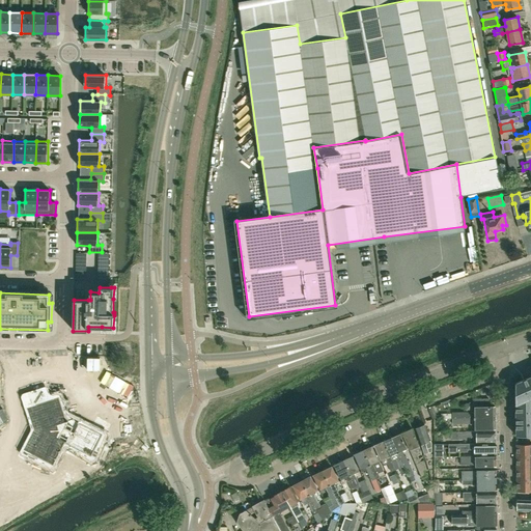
[(530,375),(515,383),(516,437),(530,436),(530,375)]
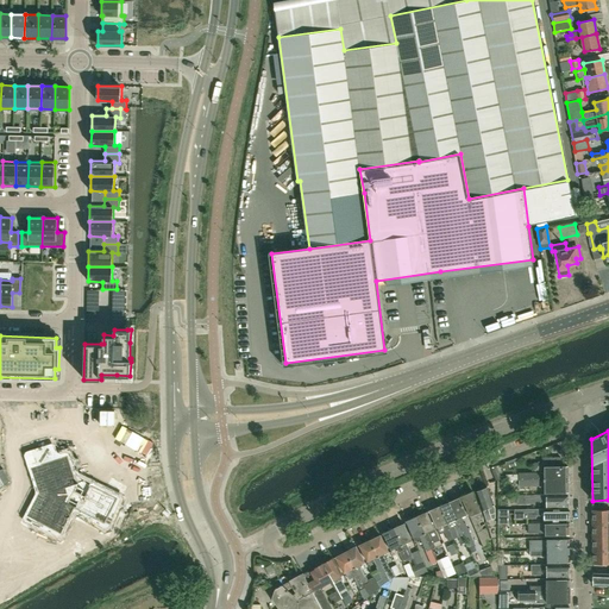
[(79,478),(69,451),(43,459),(52,489),(38,516),(63,529),(76,503),(107,519),(119,494),(86,477),(79,478)]
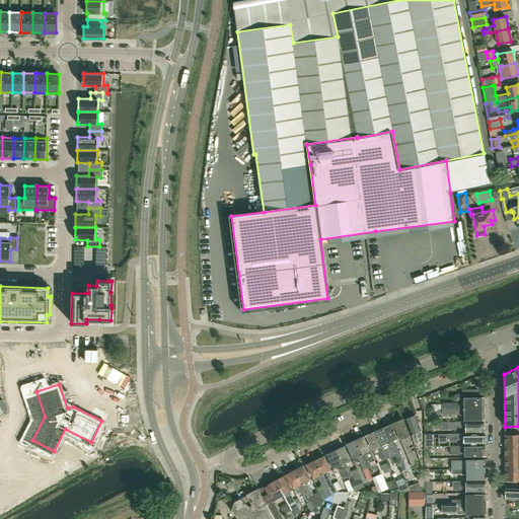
[(442,410),(484,409),(484,397),(477,397),(477,389),(464,389),(464,397),(464,403),(442,403),(442,405),(431,405),(431,410),(434,410),(442,410)]
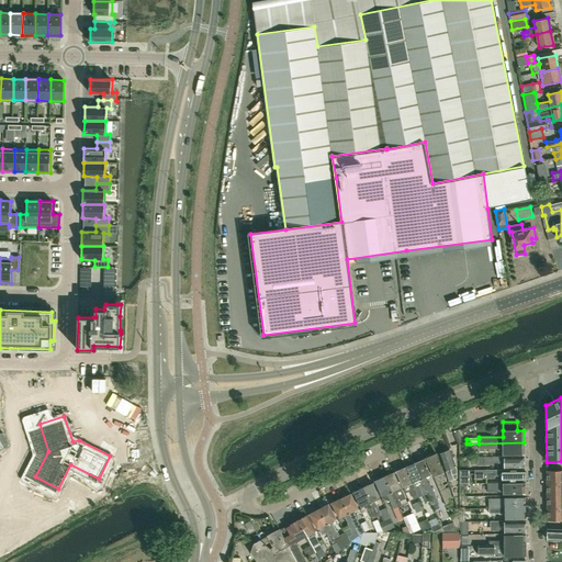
[(453,434),(458,444),(462,441),(459,431),(453,434)]
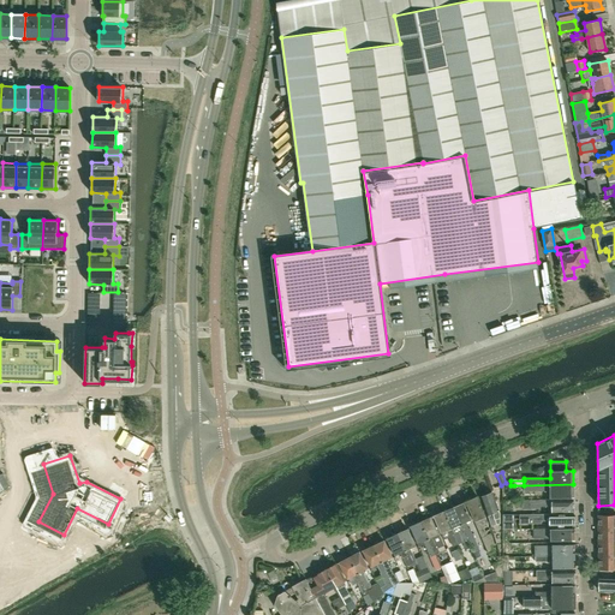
[(3,473),(0,475),(0,491),(4,490),(4,489),(10,485),(3,473)]
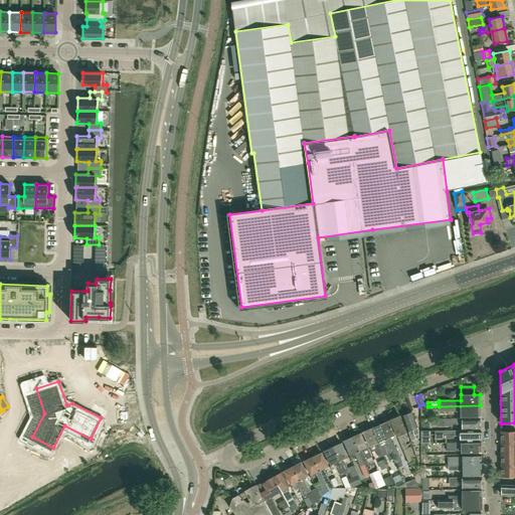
[(461,416),(480,416),(480,405),(439,406),(439,411),(461,410),(461,416)]
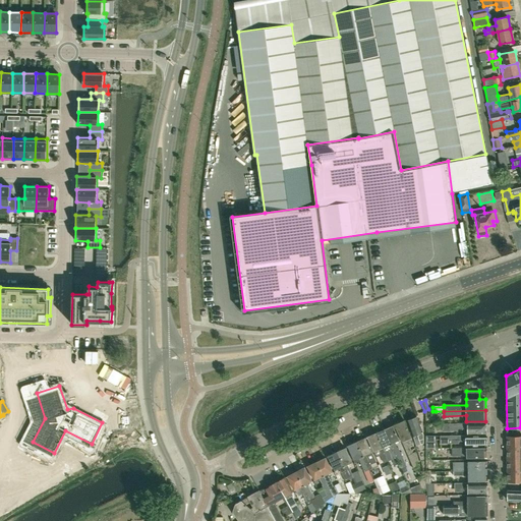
[(413,437),(417,435),(421,444),(423,443),(423,439),(423,435),(422,432),(417,417),(414,418),(414,417),(409,419),(410,420),(407,421),(413,437)]
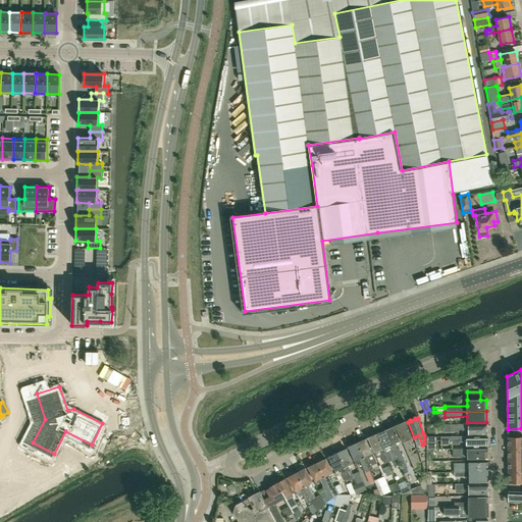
[(417,454),(414,455),(410,447),(413,446),(410,438),(412,437),(405,422),(396,426),(414,469),(419,467),(417,463),(419,462),(417,454)]
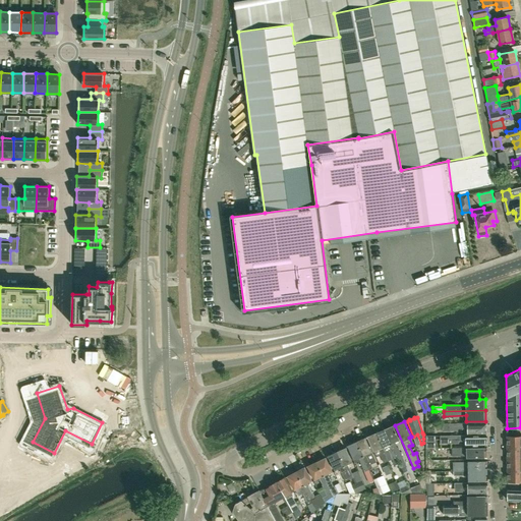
[(446,423),(442,423),(442,430),(458,429),(457,428),(468,428),(468,433),(486,433),(486,423),(468,423),(451,423),(446,423)]
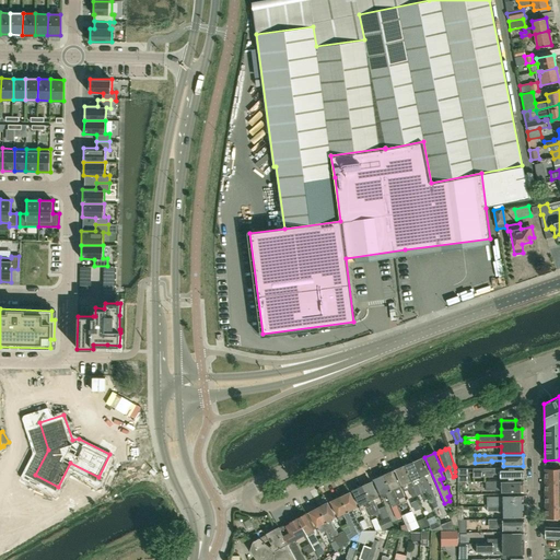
[(427,481),(424,476),(429,474),(422,458),(413,462),(431,504),(436,502),(428,481),(427,481)]
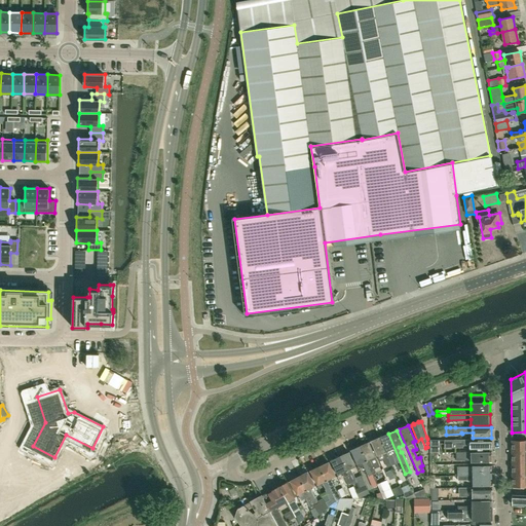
[(388,434),(379,438),(391,466),(397,464),(401,474),(405,473),(395,449),(388,434)]
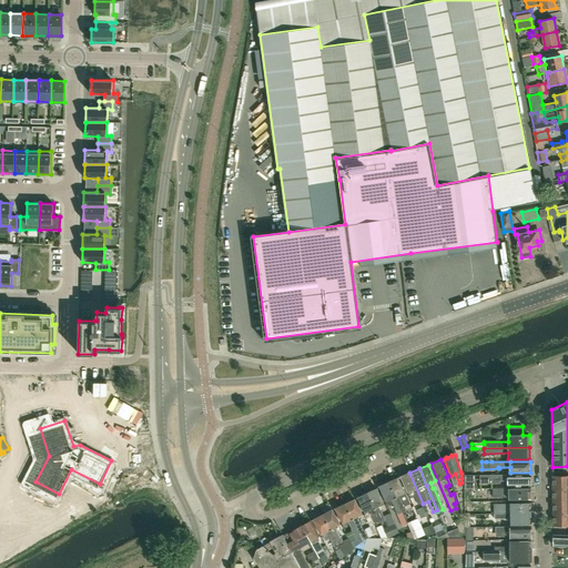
[(423,504),(409,473),(401,477),(409,498),(415,497),(418,505),(423,504)]
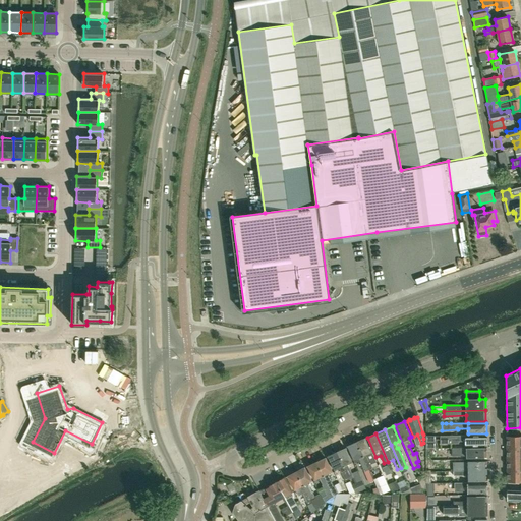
[(466,441),(466,446),(486,445),(486,436),(450,436),(450,441),(466,441)]
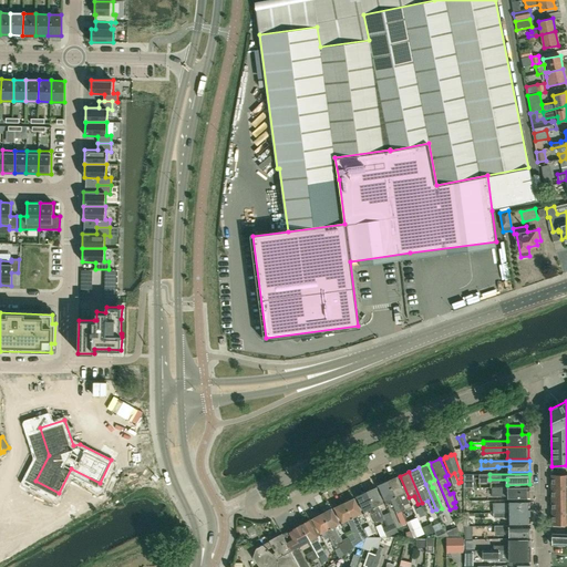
[(566,474),(552,474),(552,487),(566,486),(566,474)]
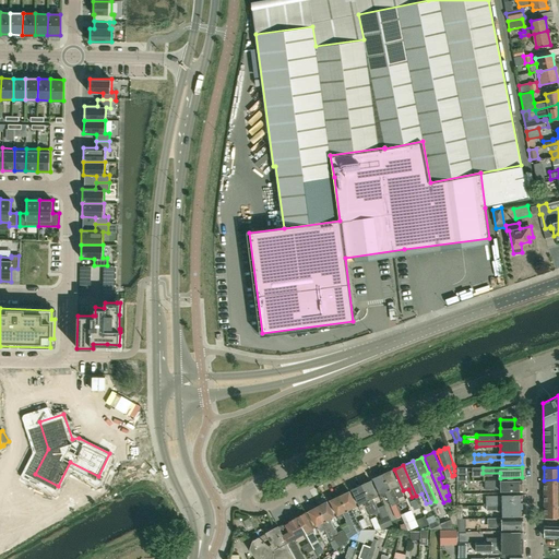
[(400,502),(396,495),(402,492),(399,485),(392,470),(382,474),(389,489),(395,503),(400,502)]
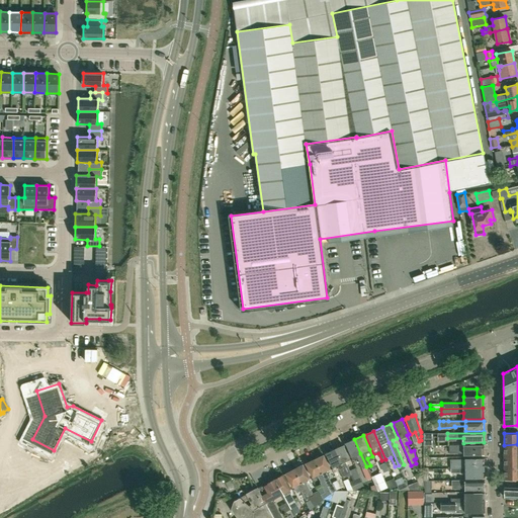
[(360,453),(354,439),(345,443),(351,457),(356,455),(362,468),(366,466),(360,453)]
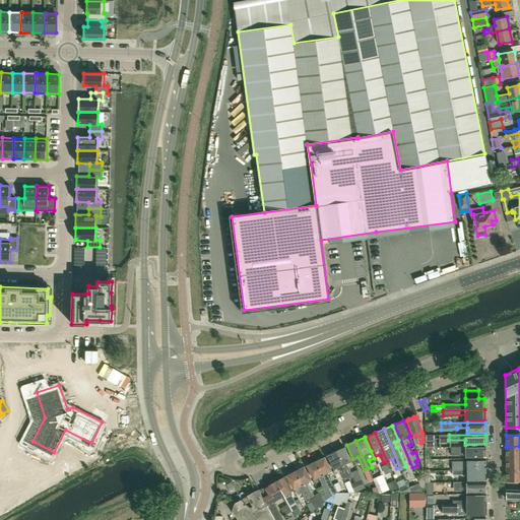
[(466,457),(485,456),(485,446),(450,447),(451,455),(466,454),(466,457)]
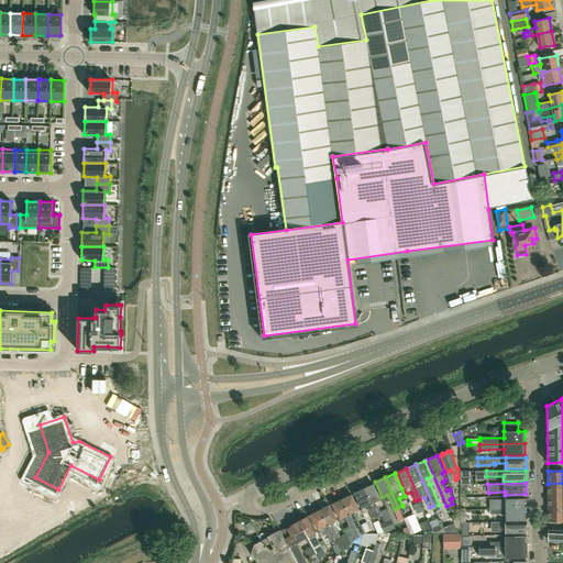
[(562,483),(548,484),(548,496),(562,495),(562,483)]
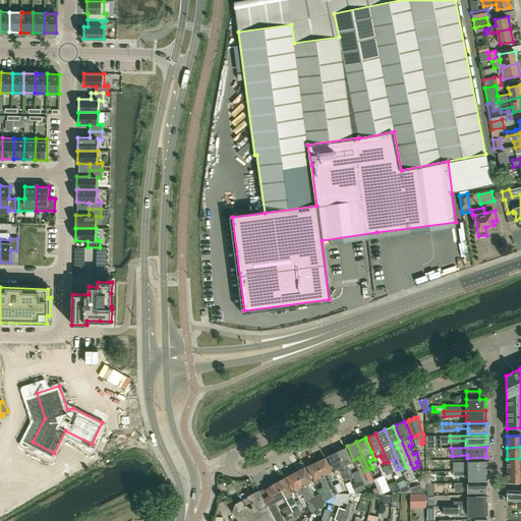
[(338,452),(337,453),(343,466),(349,479),(353,477),(348,464),(352,462),(346,448),(342,450),(340,450),(338,451),(338,452)]
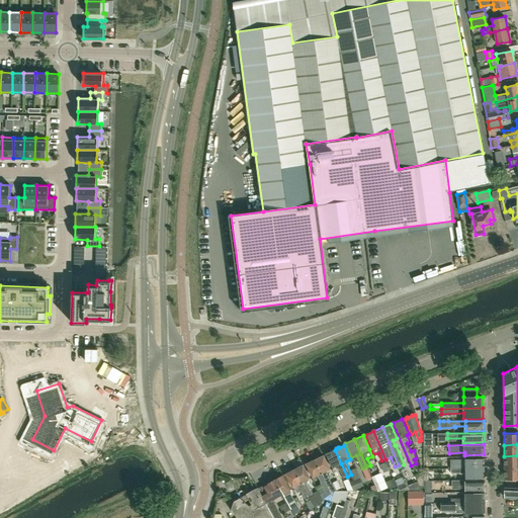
[(341,463),(335,450),(334,450),(333,449),(331,450),(330,451),(326,453),(333,467),(337,465),(343,479),(347,477),(341,463)]
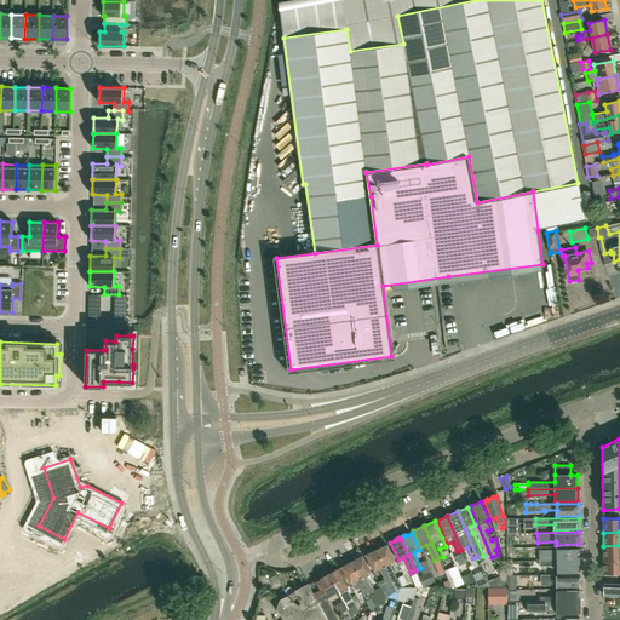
[(402,587),(397,579),(390,563),(395,561),(388,545),(382,547),(380,546),(378,547),(378,549),(377,550),(397,590),(402,587)]
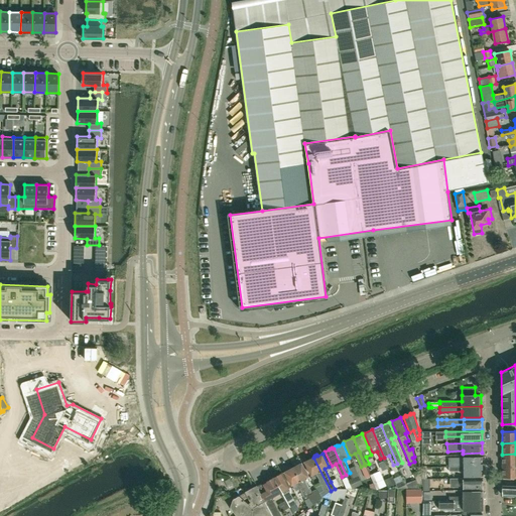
[(515,466),(515,454),(502,455),(502,467),(515,466)]
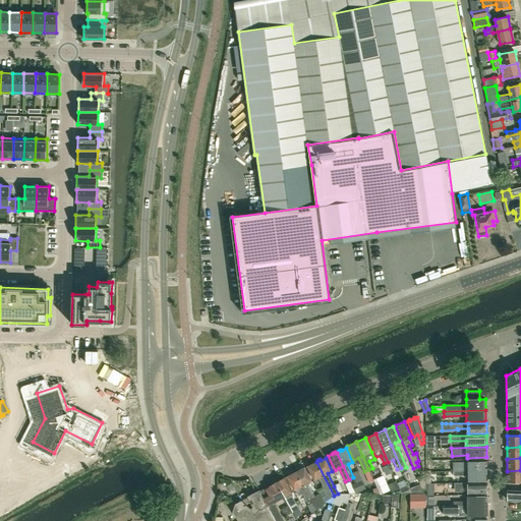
[(486,470),(486,461),(468,461),(464,461),(463,467),(454,467),(454,471),(486,470)]
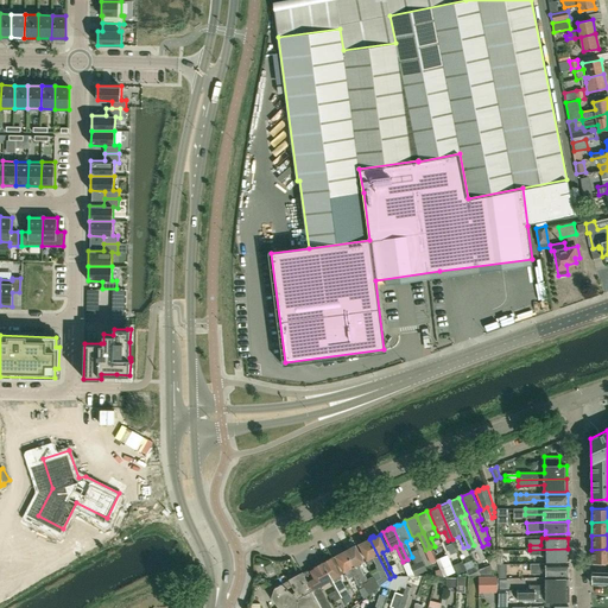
[(381,577),(375,580),(379,587),(390,578),(369,539),(368,539),(367,539),(363,540),(363,542),(359,544),(366,561),(372,557),(375,565),(375,567),(381,577)]
